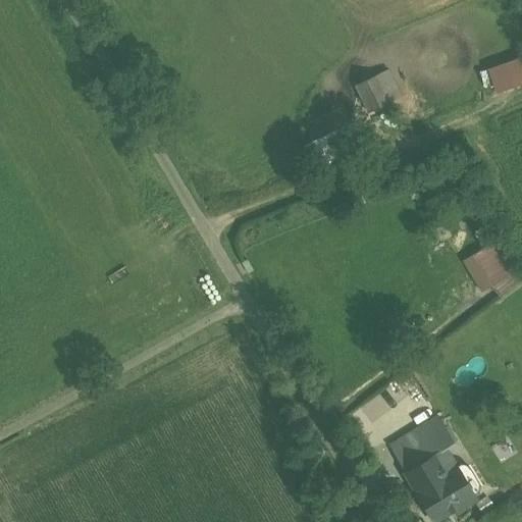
[(521,55),(491,67),(501,92),(521,84),(521,55)]
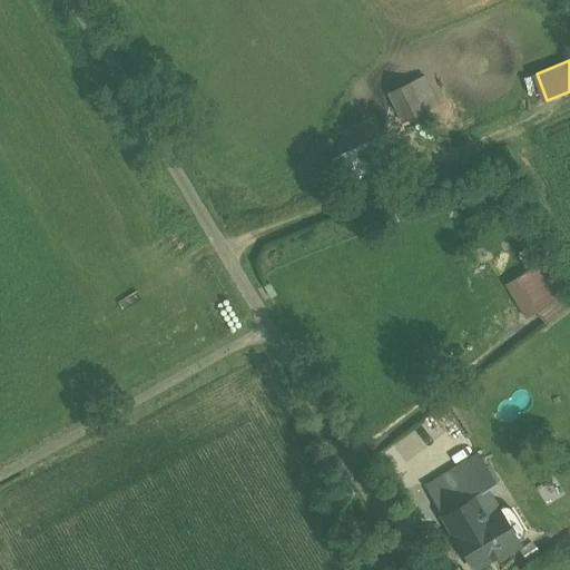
[(425,75),(387,92),(402,124),(440,106),(425,75)]
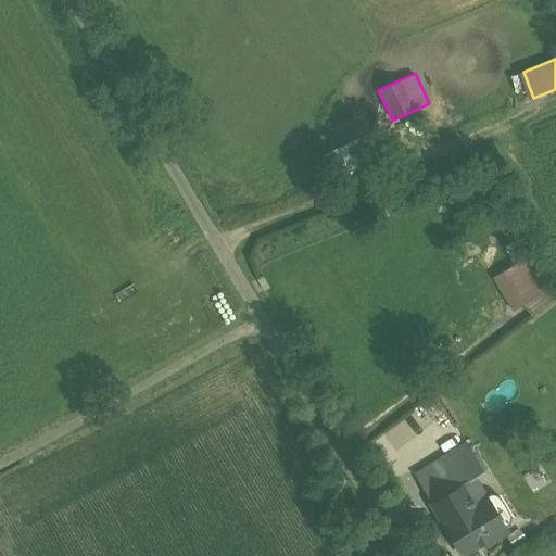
[(333,177),(388,152),(368,110),(314,135),(333,177)]
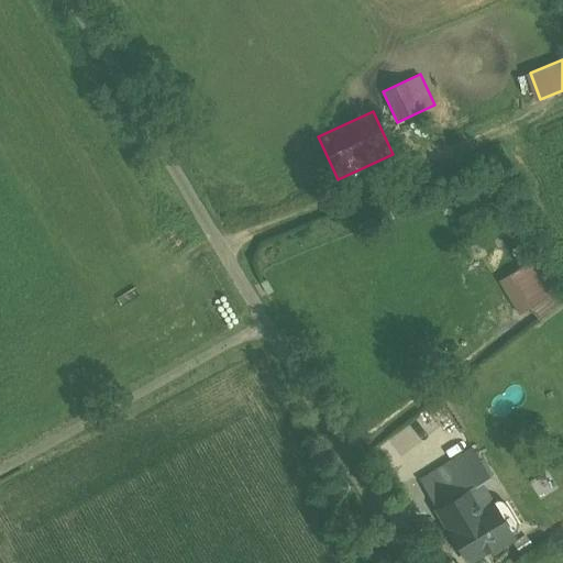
[(539,321),(562,301),(537,258),(498,280),(519,316),(530,310),(539,321)]
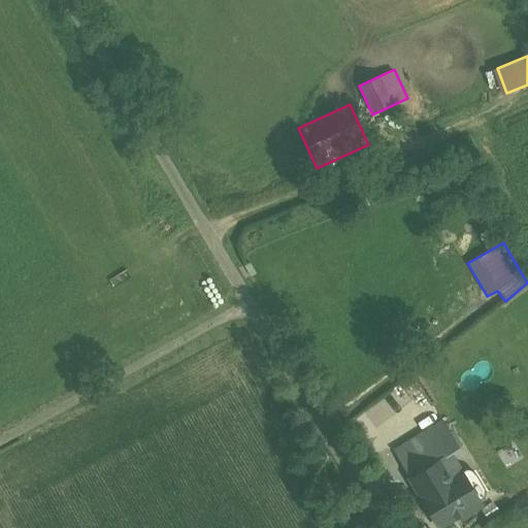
[(451,432),(401,462),(410,479),(452,455),(461,449),(451,432)]
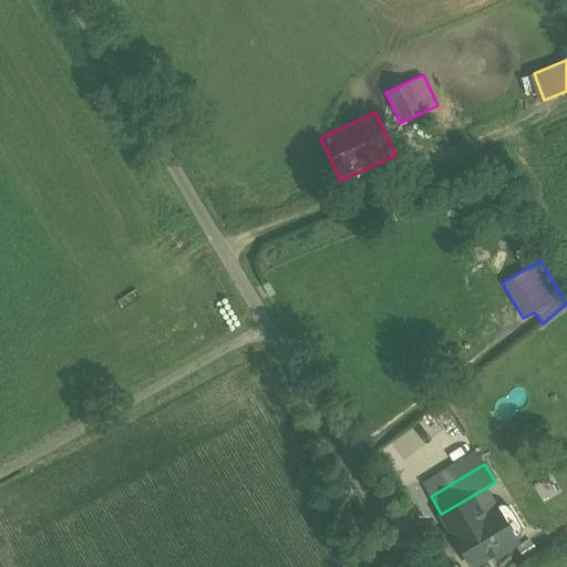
[(485,488),(441,514),(452,533),(450,540),(455,549),(463,550),(473,566),(498,552),(500,554),(517,543),(485,488)]
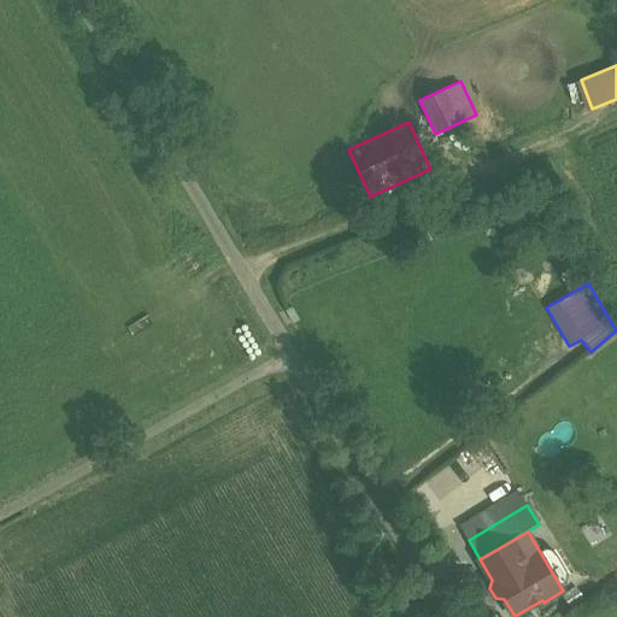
[(616,581),(604,591),(611,601),(616,597),(616,581)]
